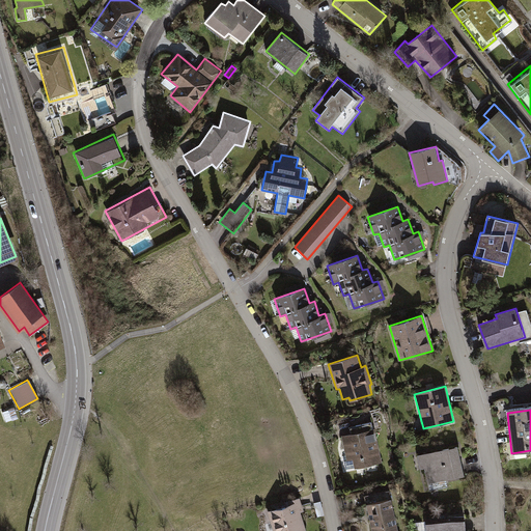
[(374,428),(372,428),(371,422),(350,427),(351,434),(341,436),(347,460),(353,459),(355,468),(383,462),(374,428)]
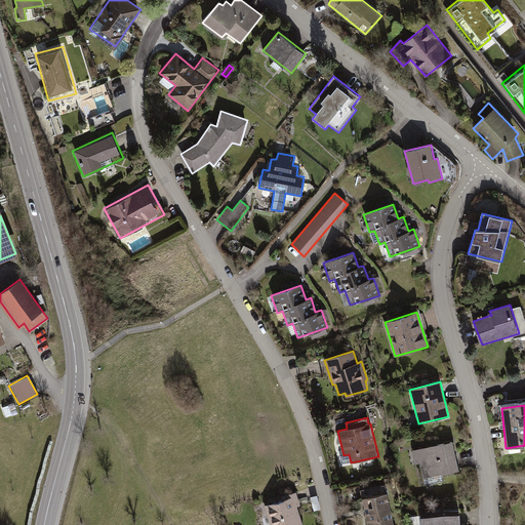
[(459,470),(452,441),(412,450),(415,465),(419,463),(423,478),(459,470)]
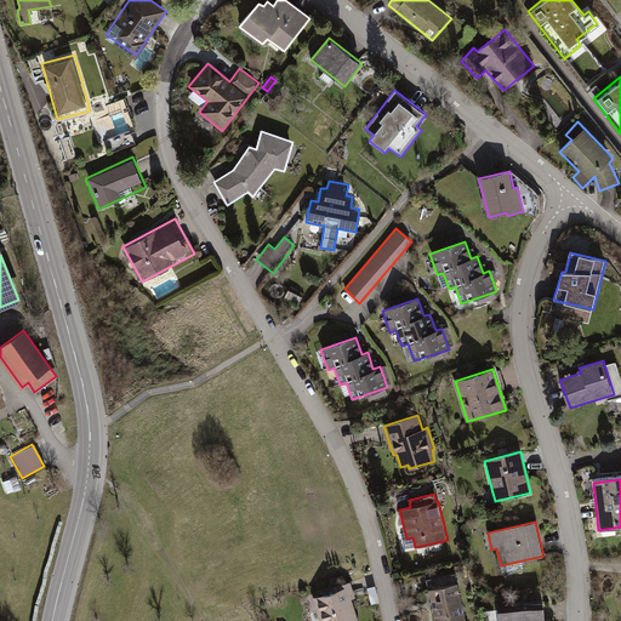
[(340,590),(312,598),(319,620),(359,620),(352,599),(355,598),(351,581),(337,585),(340,590)]
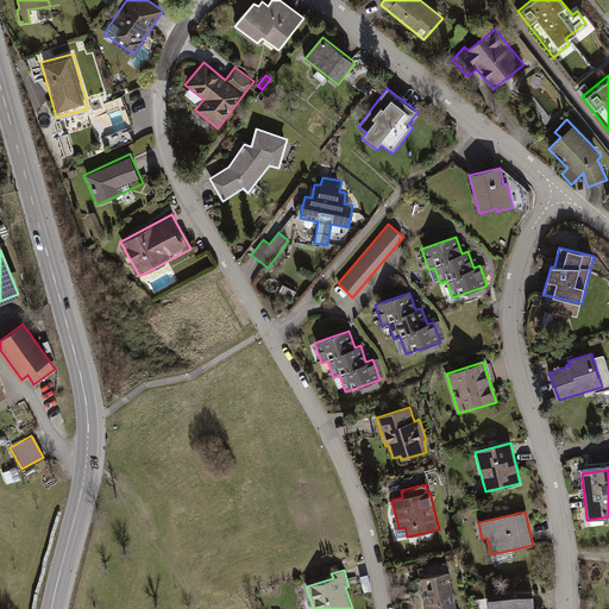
[(457,608),(450,572),(420,579),(426,608),(457,608)]
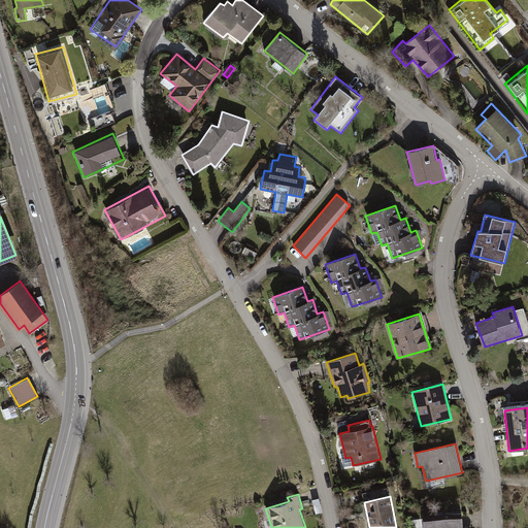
[(463,527),(462,516),(423,520),(424,527),(463,527)]
